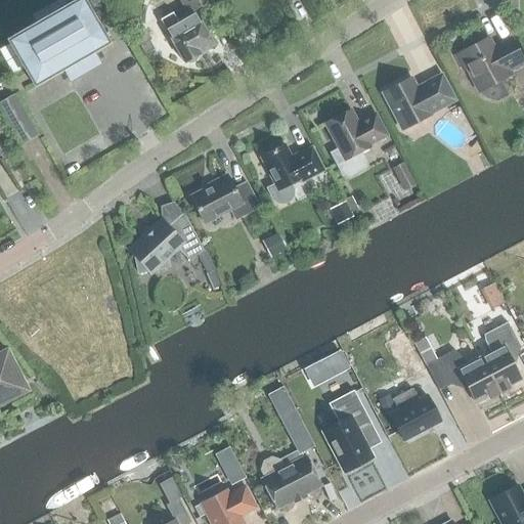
[(75,0),(51,13),(78,59),(85,55),(92,51),(107,42),(83,0),(75,0)]
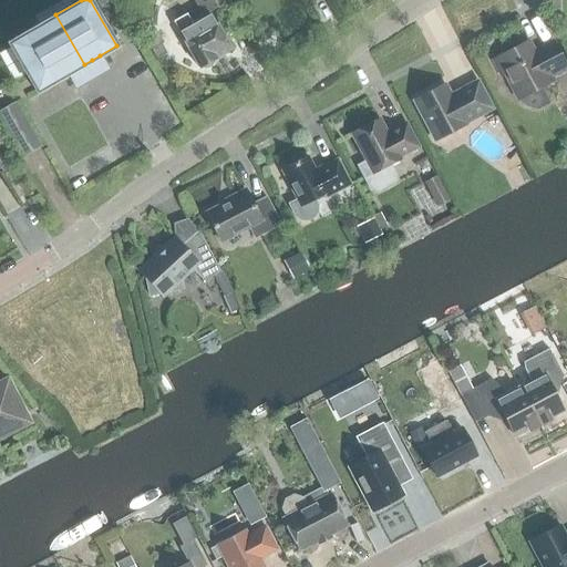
[(230,49),(209,11),(228,0),(195,0),(206,18),(193,24),(186,13),(173,21),(178,32),(178,33),(197,68),(230,49)]
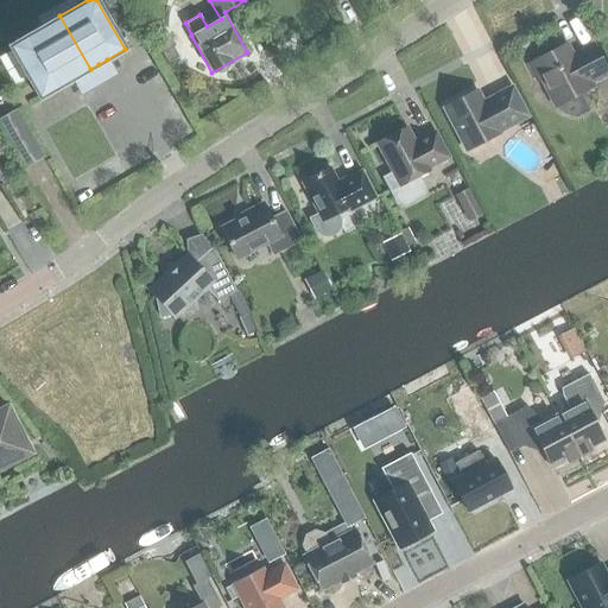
[(73,78),(90,69),(59,16),(8,45),(38,99),(73,78)]
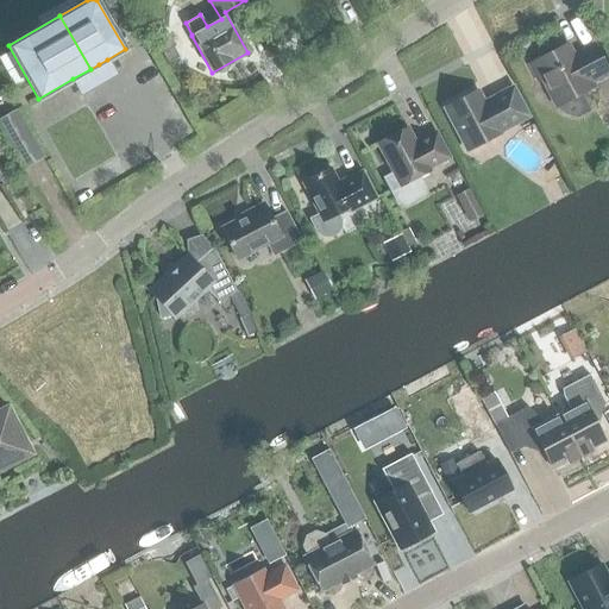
[(159,56),(175,46),(167,31),(151,41),(159,56)]
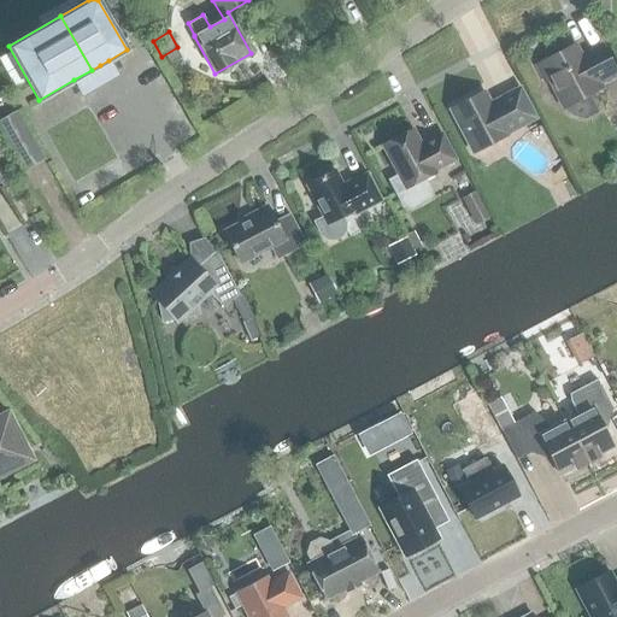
[(580,58),(574,45),(535,65),(545,83),(550,81),(564,107),(566,106),(570,115),(583,119),(597,112),(588,95),(603,87),(601,84),(616,76),(616,75),(601,47),(580,58)]
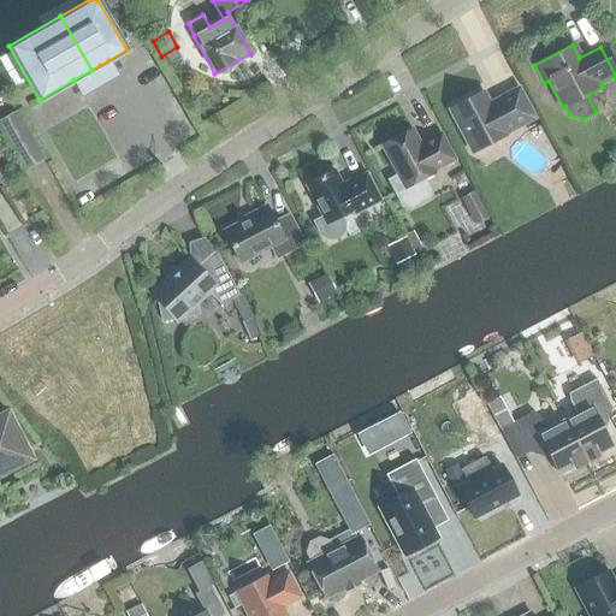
[(73,80),(81,94),(117,73),(108,60),(100,65),(92,70),(73,80)]
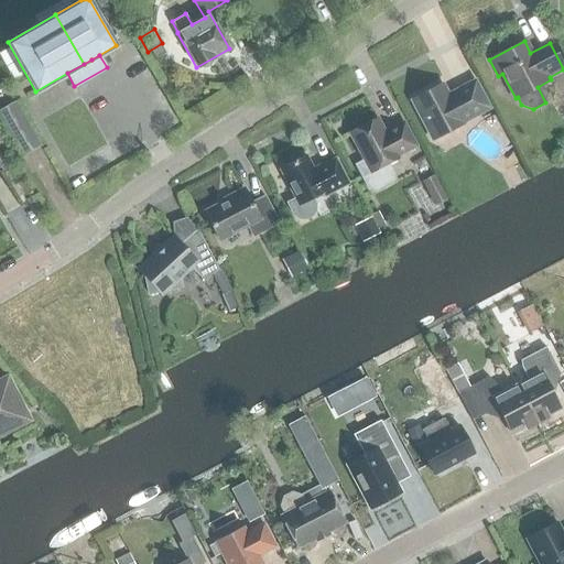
[(487,108),(474,83),(447,97),(441,85),(412,100),(433,139),(462,125),(461,122),(487,108)]
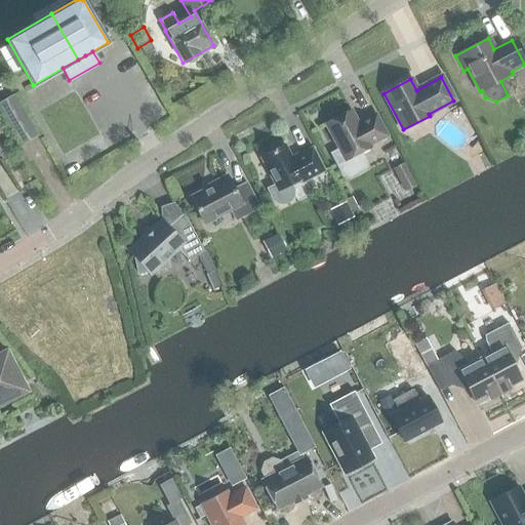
[(0,114),(18,147),(37,136),(13,94),(0,102),(0,114)]
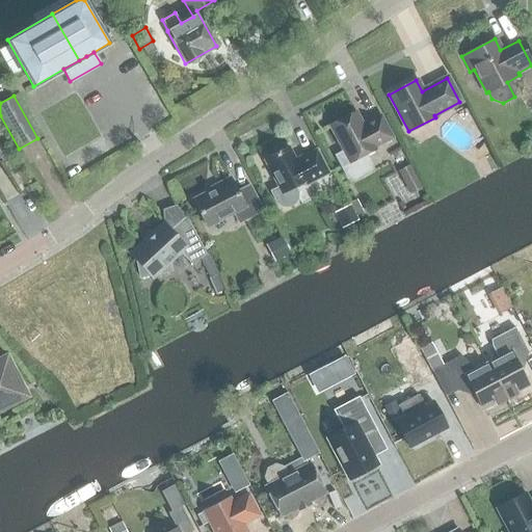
[(364,129),(354,112),(329,125),(343,151),(334,156),(346,180),(354,182),(371,174),(373,165),(367,154),(374,150),(373,148),(392,138),(380,115),(368,123),(369,126),(364,129)]
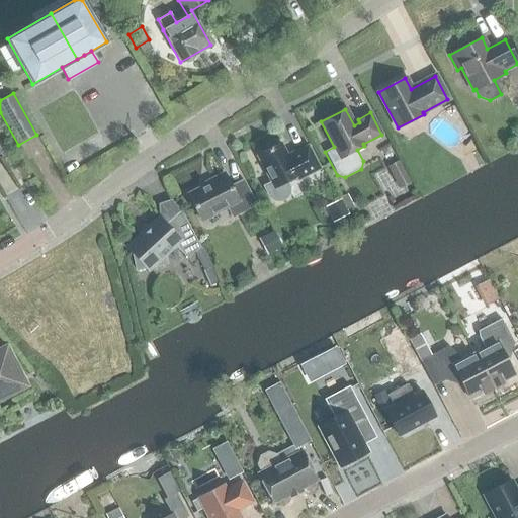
[(287,157),(282,147),(280,144),(257,156),(271,183),(264,186),(270,197),(275,201),(281,201),(286,198),(289,193),(290,188),(287,183),(296,178),(298,181),(320,169),(308,146),(294,153),(294,154),(287,157)]
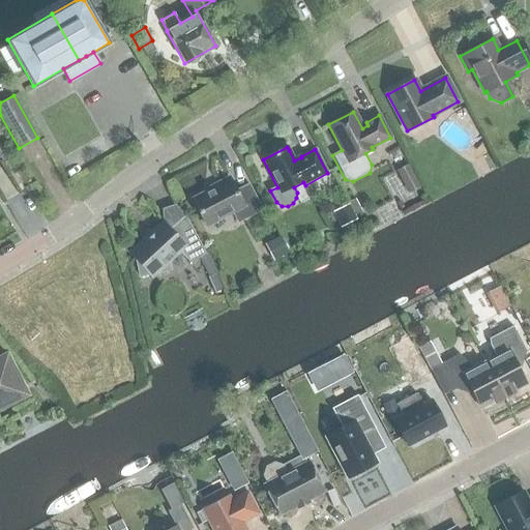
[(408,194),(420,187),(408,165),(395,171),(408,194)]
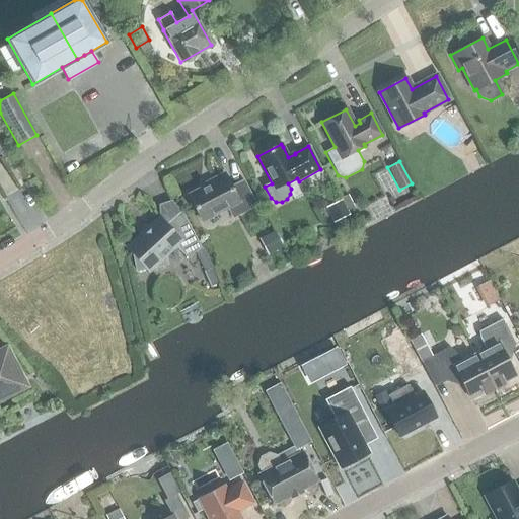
[(230,188),(224,173),(207,182),(208,184),(188,195),(202,222),(227,209),(232,218),(256,206),(243,180),(230,188)]
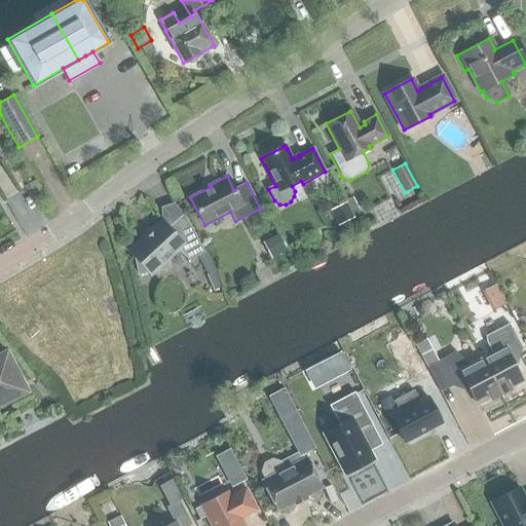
[(352,214),(360,211),(352,197),(346,200),(352,214)]
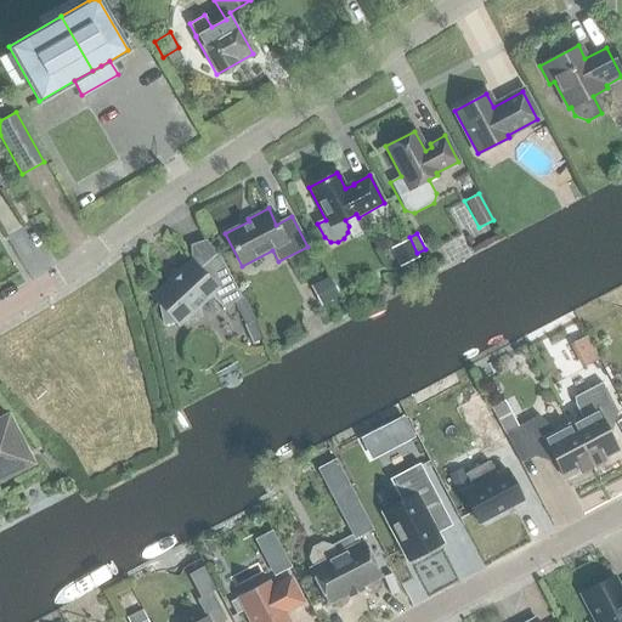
[(400,269),(417,260),(407,241),(390,249),(400,269)]
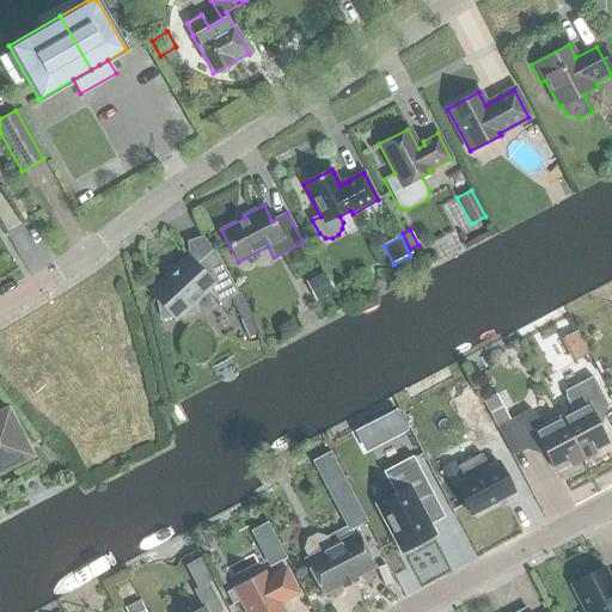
[(236,292),(215,254),(199,269),(188,257),(150,292),(157,301),(161,319),(172,317),(175,320),(181,314),(196,312),(194,303),(207,291),(221,306),(230,298),(236,292)]
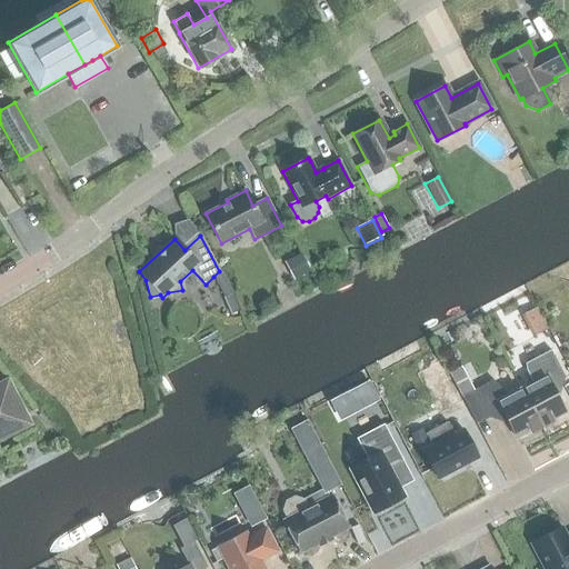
[(292,281),(311,271),(301,253),(283,263),(292,281)]
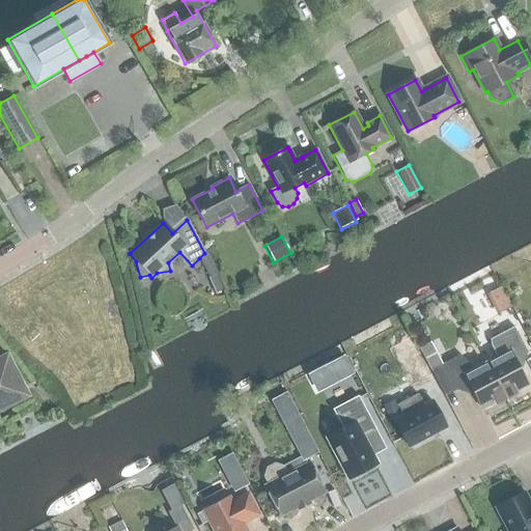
[(208,278),(218,273),(206,252),(204,253),(199,258),(208,278)]
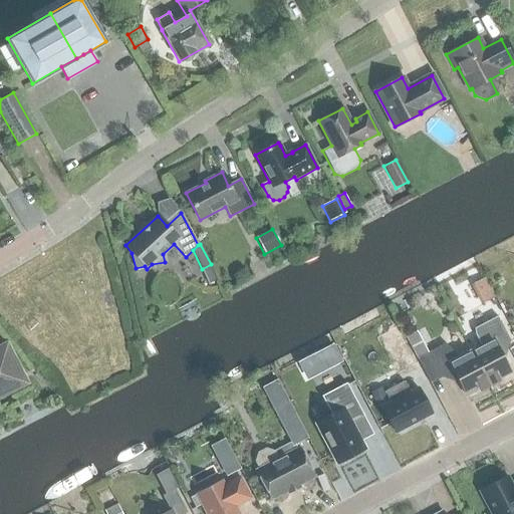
[(480,304),(495,296),(485,278),(470,285),(480,304)]
